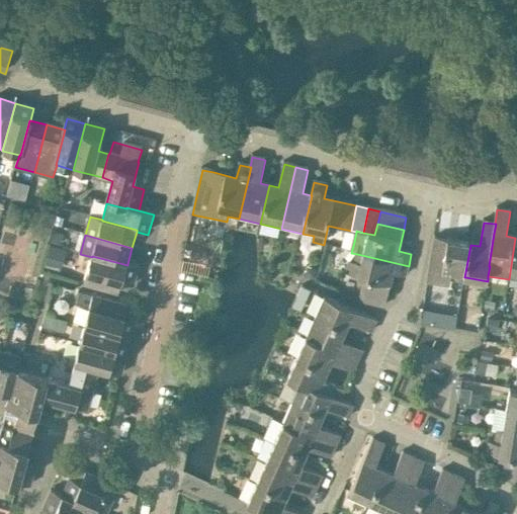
[(464,277),(470,245),(435,239),(428,283),(449,287),(450,281),(464,283),(465,277),(464,277)]
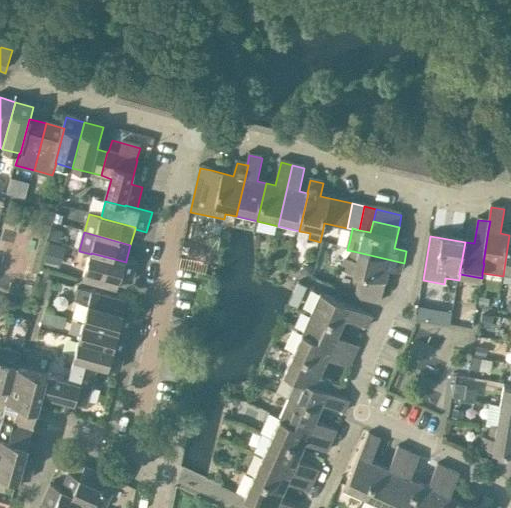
[(404,263),(353,251),(351,262),(345,260),(342,272),(360,276),(355,299),(380,305),(388,271),(401,274),(404,263)]
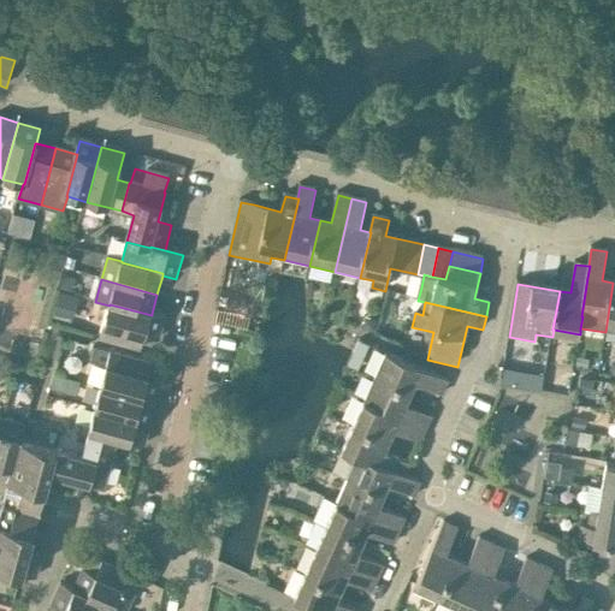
[(114,330),(124,332),(135,334),(146,338),(145,338),(159,342),(165,318),(152,314),(152,315),(110,304),(110,306),(100,340),(111,344),(114,330)]
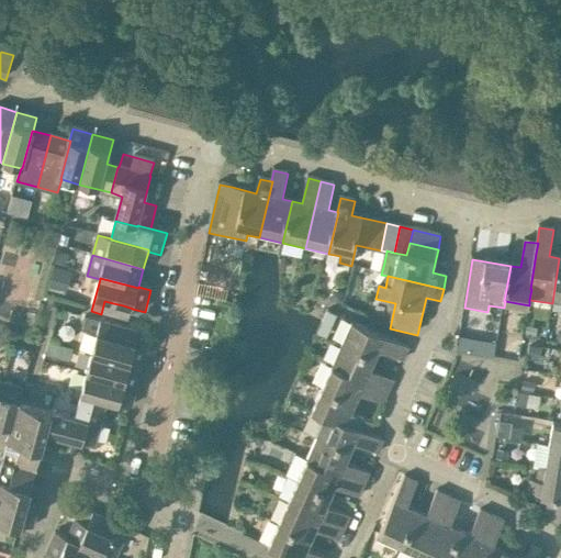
[(104,301),(101,314),(110,316),(113,303),(104,301)]
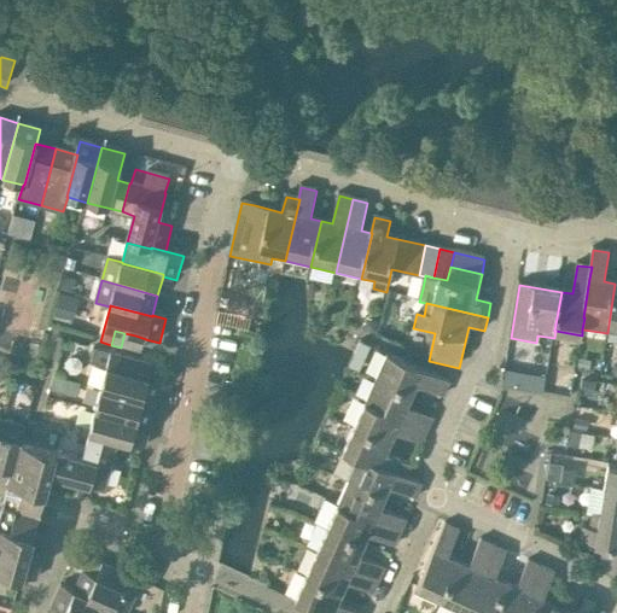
[(132,350),(135,336),(124,333),(121,348),(132,350)]
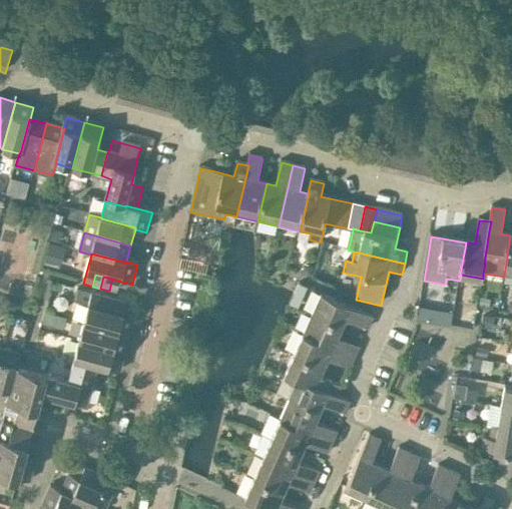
[(121,282),(112,279),(109,291),(117,294),(120,282),(121,282)]
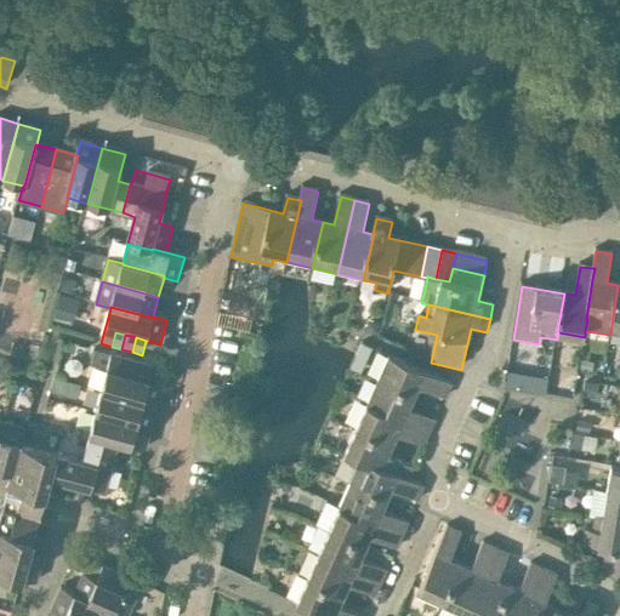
[(108,371),(108,370),(112,357),(96,352),(92,366),(108,371)]
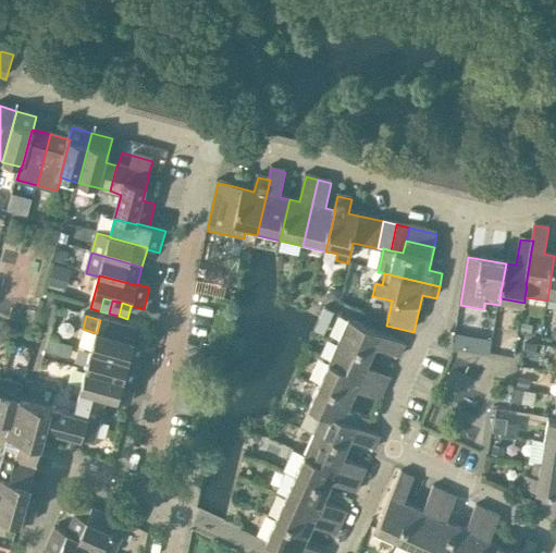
[(110,322),(100,320),(97,332),(107,335),(110,322)]
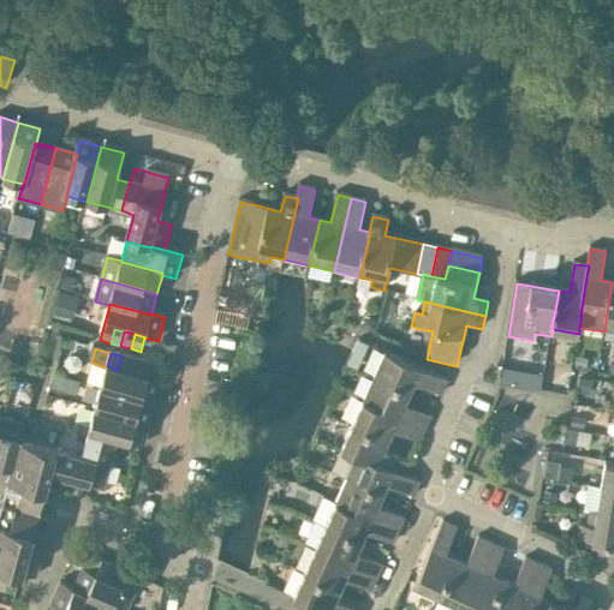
[(386,354),(375,378),(410,395),(415,384),(441,396),(448,382),(386,354)]
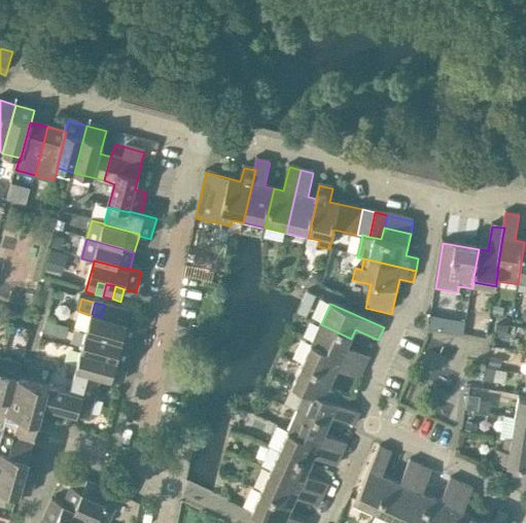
[(101,317),(109,319),(113,308),(104,305),(101,317)]
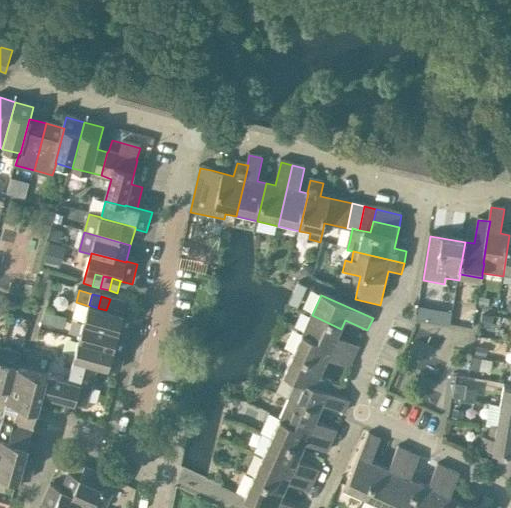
[(115,312),(118,301),(110,299),(106,310),(115,312)]
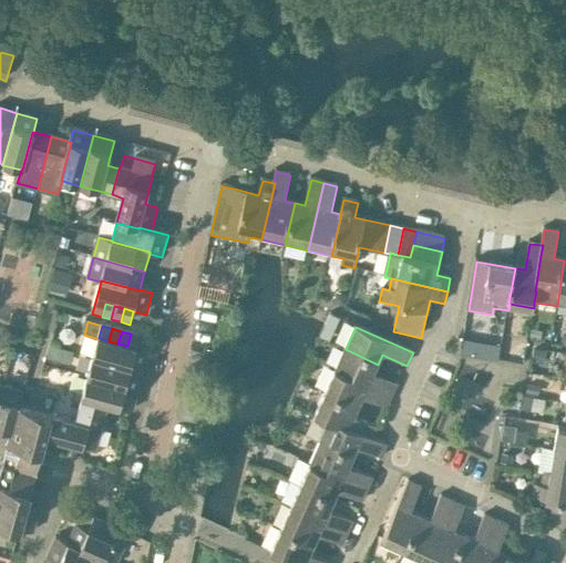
[(131,334),(127,346),(137,349),(141,336),(131,334)]
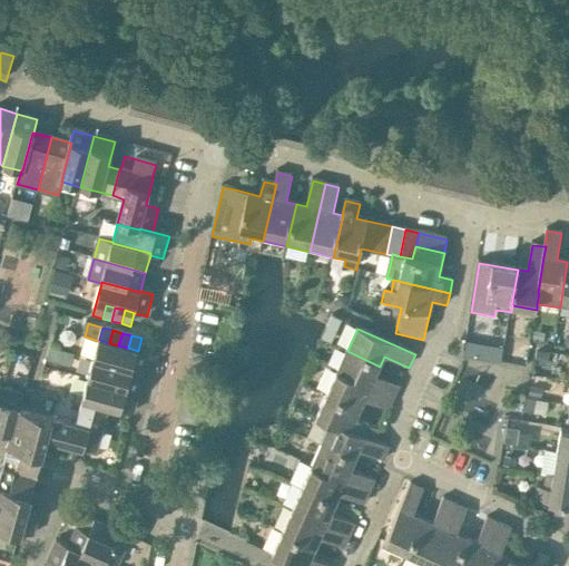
[(118,345),(109,343),(99,340),(99,341),(94,361),(145,374),(150,354),(138,351),(128,348),(118,345)]
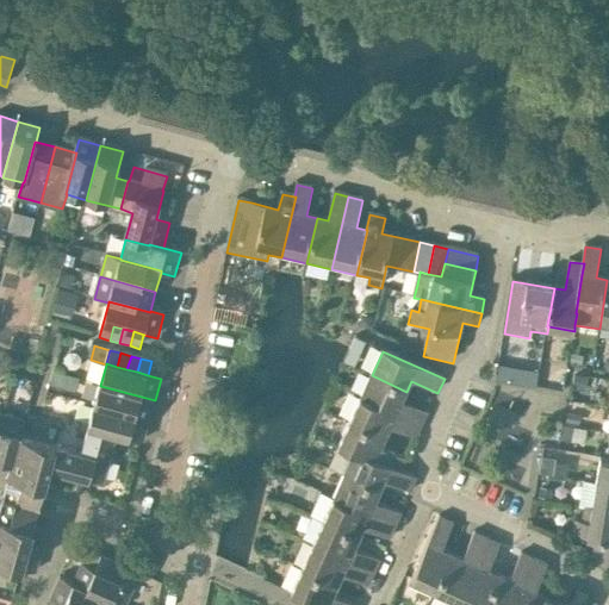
[(406,392),(372,375),(361,399),(423,426),(428,415),(402,403),(406,392)]
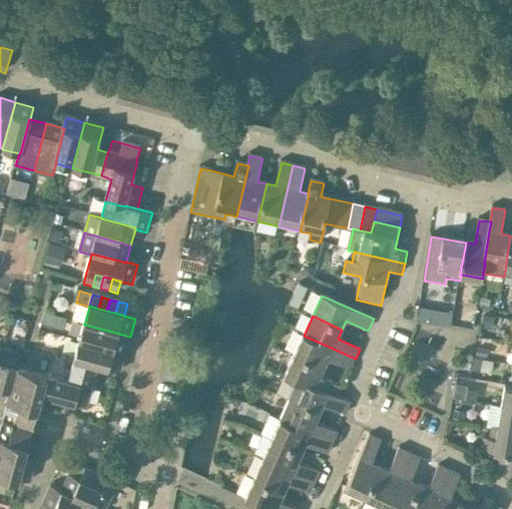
[(125,355),(130,337),(84,325),(79,342),(125,355)]
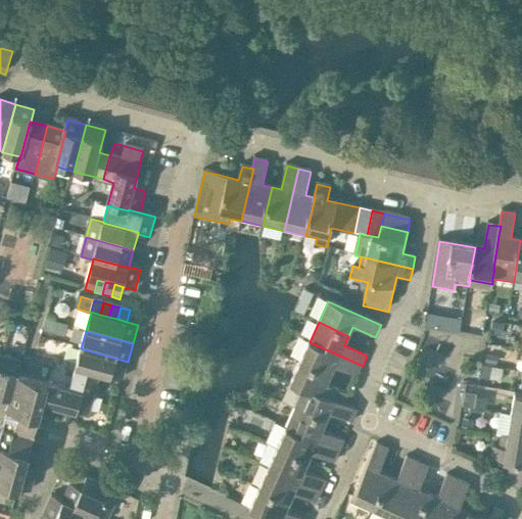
[(310,342),(300,363),(331,376),(335,367),(358,377),(363,366),(310,342)]
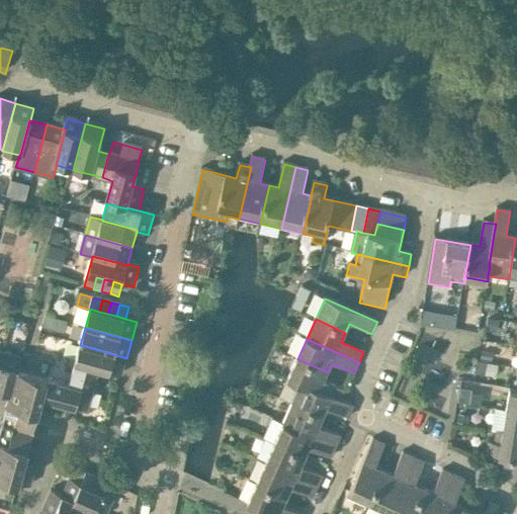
[(80,345),(72,374),(96,381),(99,370),(121,376),(126,358),(80,345)]
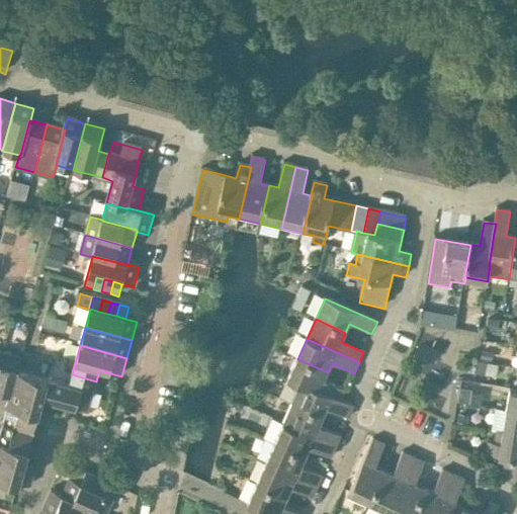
[(3,354),(0,365),(0,404),(7,406),(8,406),(17,370),(18,371),(22,359),(3,354)]
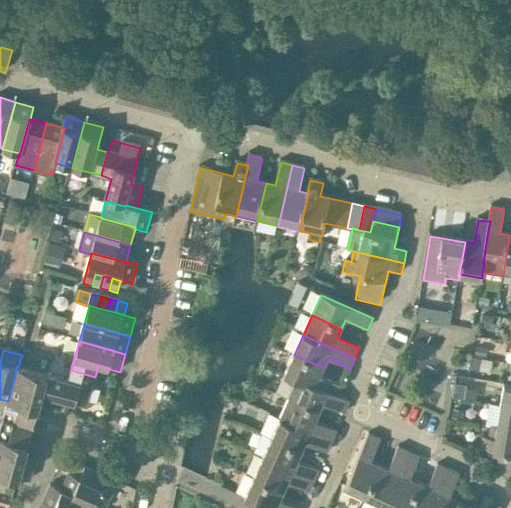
[(337,397),(342,387),(320,377),(324,368),(294,355),(284,375),(298,381),(298,380),(328,394),(328,393),(337,397)]
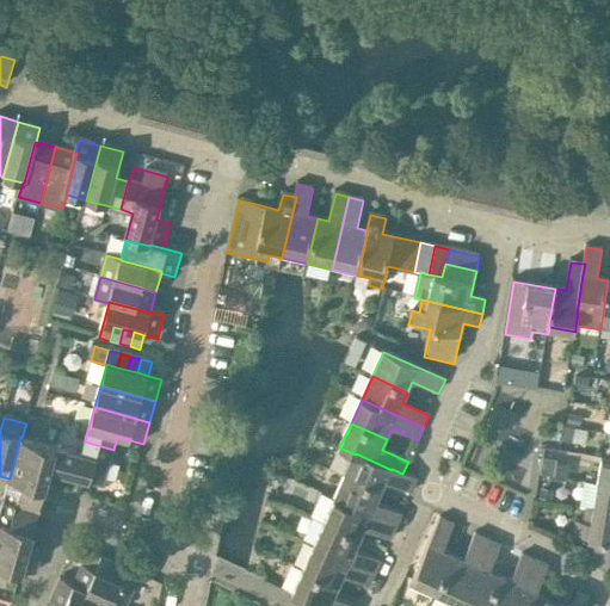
[(4,499),(39,509),(39,508),(50,470),(49,470),(55,446),(22,438),(20,437),(10,478),(8,478),(4,498),(4,499)]
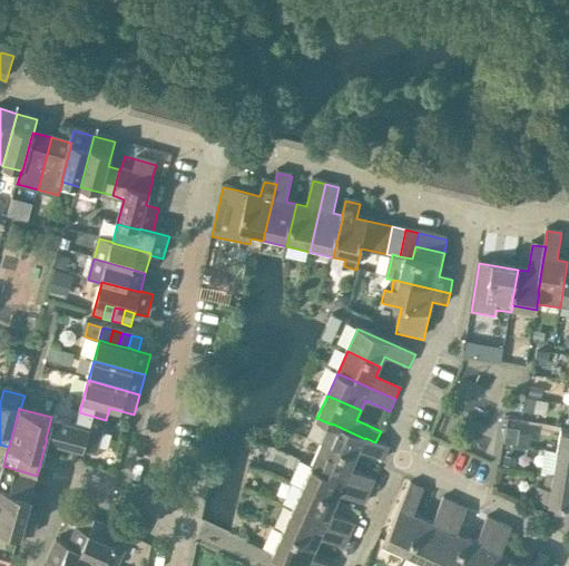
[(47,439),(97,454),(106,420),(79,412),(76,425),(51,417),(46,439),(47,439)]
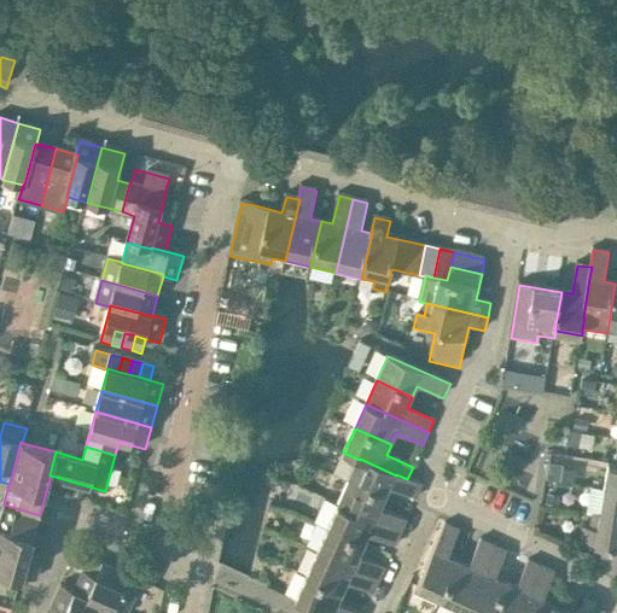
[(360,459),(360,460),(349,483),(385,498),(390,489),(417,501),(423,486),(407,479),(396,474),(396,476),(360,459)]
